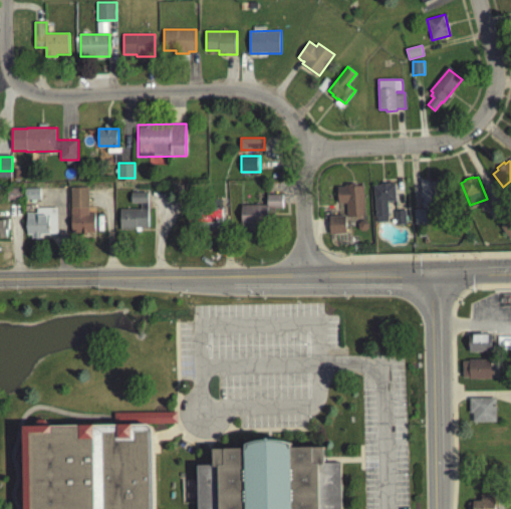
[(441,210),(441,182),(422,182),(423,210),(441,210)]
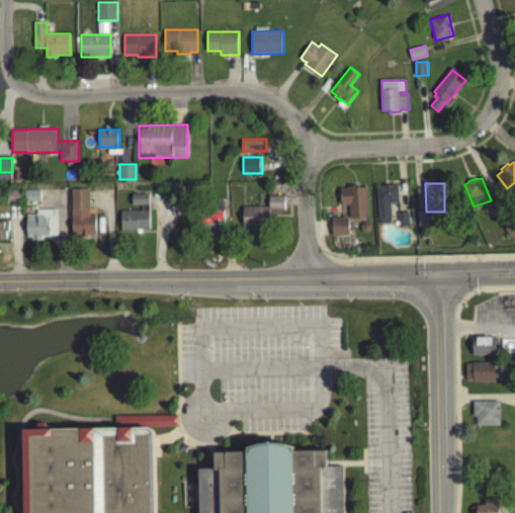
[(401,202),(400,185),(378,186),(380,218),(381,224),(392,223),(391,218),(393,218),(392,203),(401,202)]
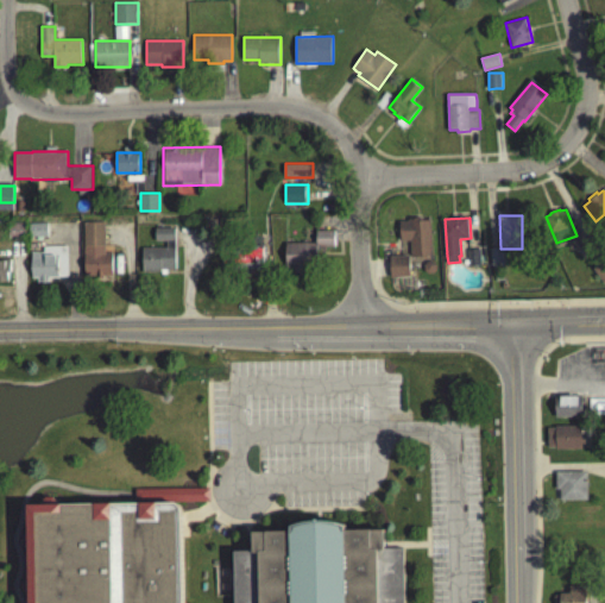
[(432,257),(432,220),(401,221),(401,243),(411,243),(411,257),(432,257)]
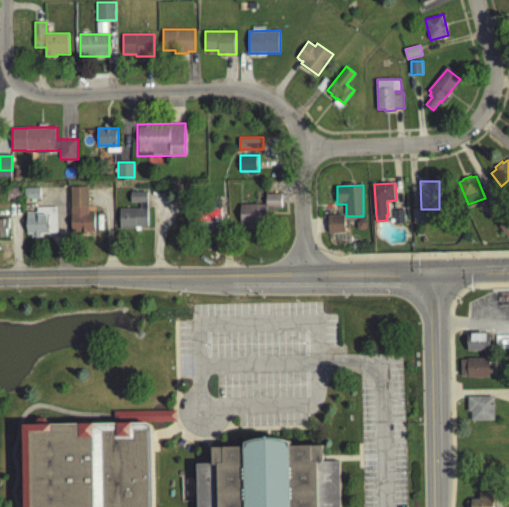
[(27,201),(27,188),(41,187),(41,193),(41,196),(41,200),(27,201)]
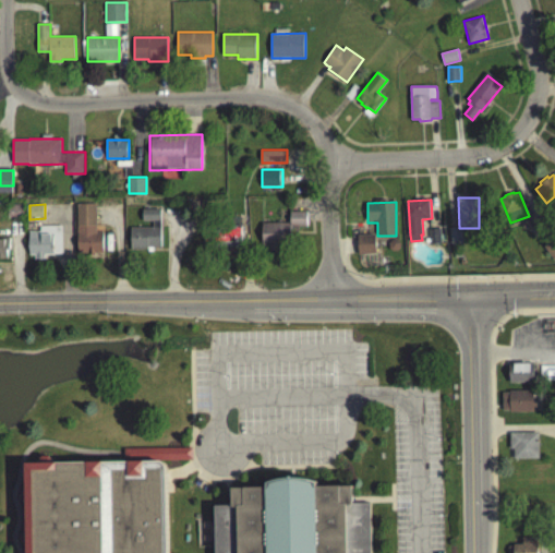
[(104,233),(96,233),(96,215),(96,204),(77,204),(77,252),(105,252),(104,233)]
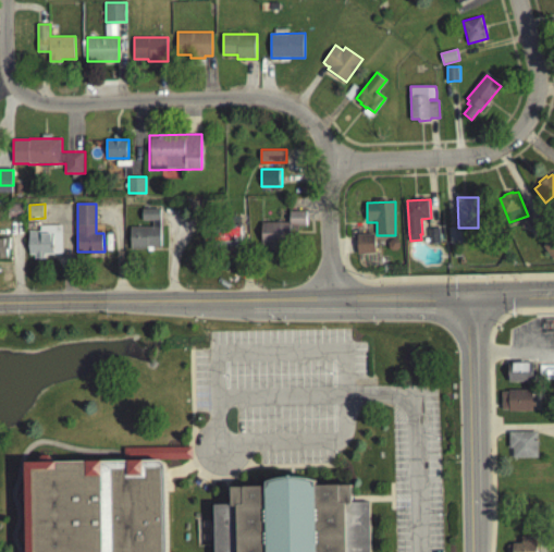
[(9,219),(9,205),(25,205),(25,219),(17,219),(9,219)]
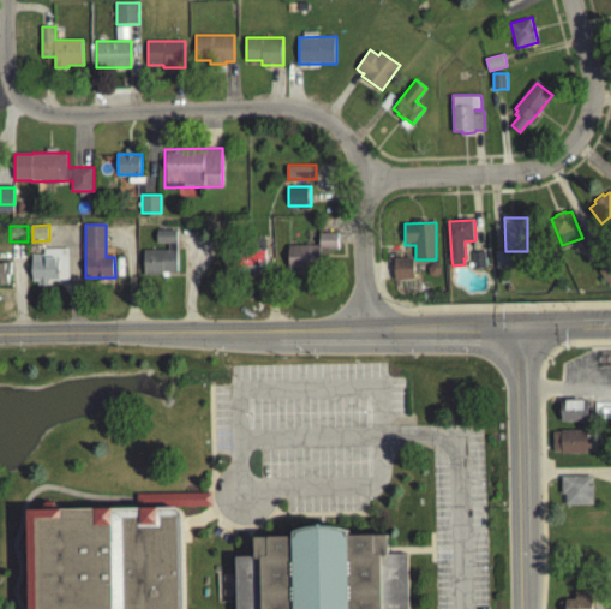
[(178,272),(178,238),(178,228),(159,228),(159,244),(169,243),(171,250),(145,250),(145,275),(162,275),(162,272),(178,272)]
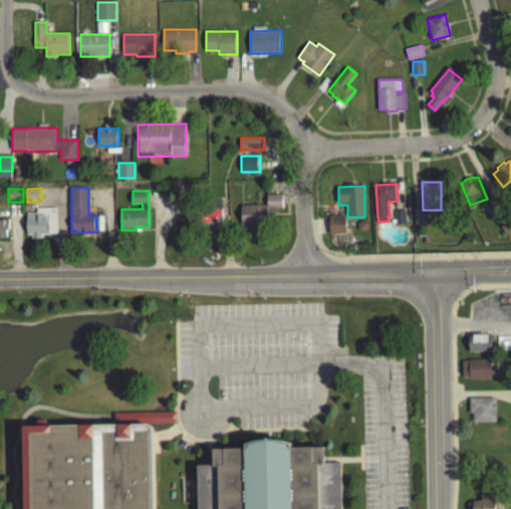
[(242,229),(273,229),(273,208),(284,208),(284,195),(268,195),(268,205),(242,205),(242,229)]
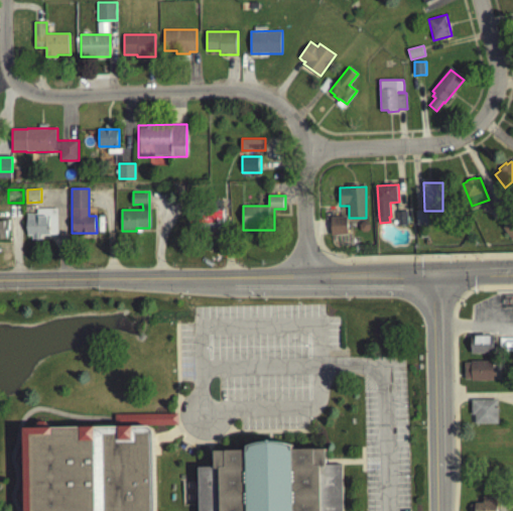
[(27,236),(32,236),(32,240),(42,240),(42,235),(58,235),(57,208),(37,208),(37,213),(27,213),(27,236)]
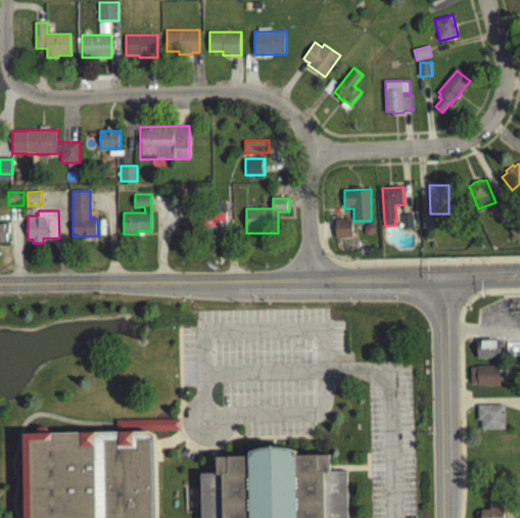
[(228,210),(193,210),(193,235),(228,235),(228,210)]
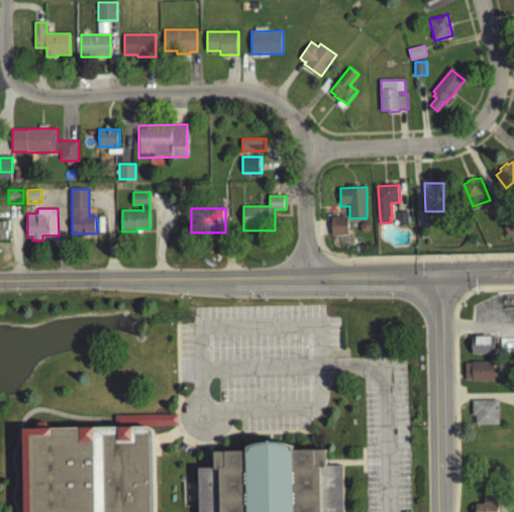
[(399,212),(404,212),(408,212),(409,226),(399,226),(399,212)]
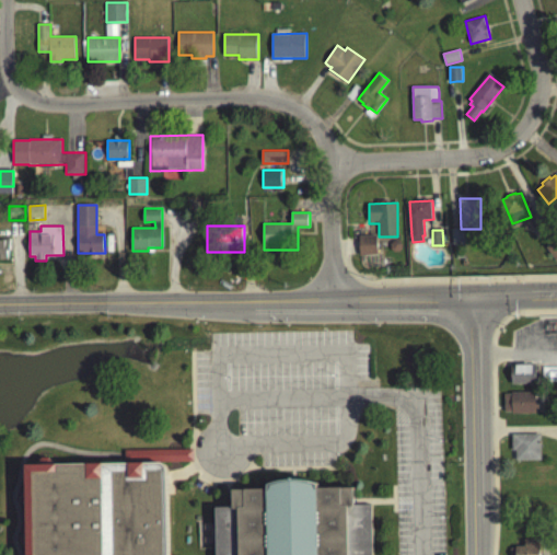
[(452,231),(456,230),(465,230),(466,245),(453,245),(452,231)]
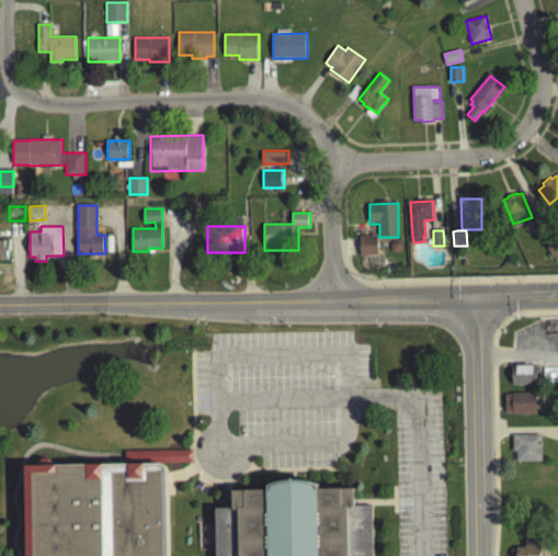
[(361,236),(378,235),(379,256),(362,257),(361,248),(361,236)]
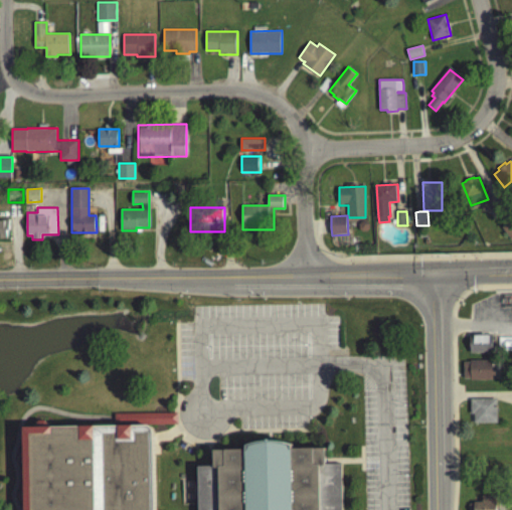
[(10,218),(0,218),(0,238),(8,238),(7,230),(10,230),(10,218)]
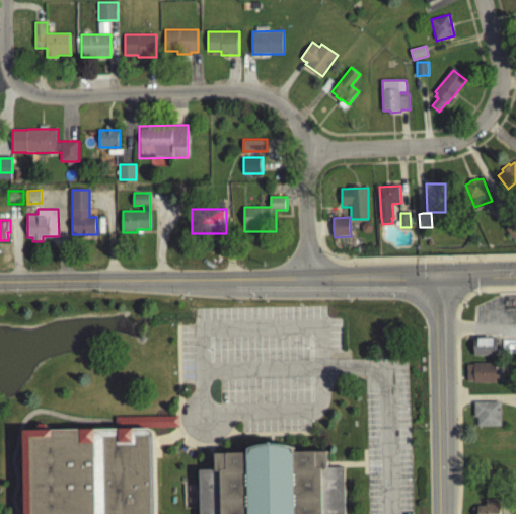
[(515,222),(513,224),(507,228),(515,241),(515,222)]
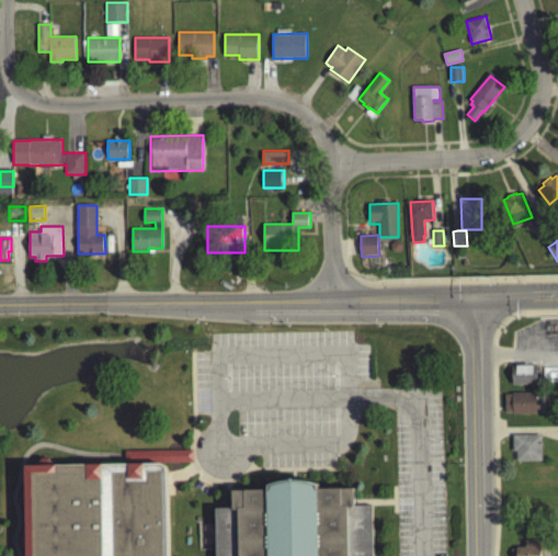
[(538,364),(526,364),(513,364),(513,385),(538,385),(538,367),(538,364)]
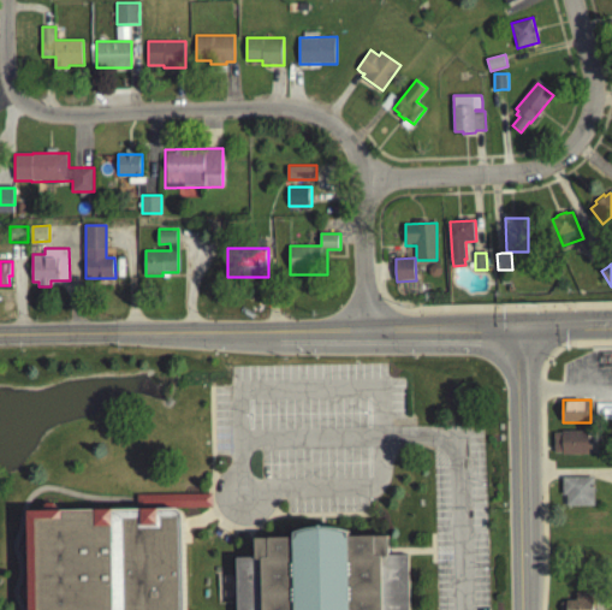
[(592,431),(563,431),(563,433),(556,433),(556,452),(563,452),(563,455),(592,454),(592,431)]
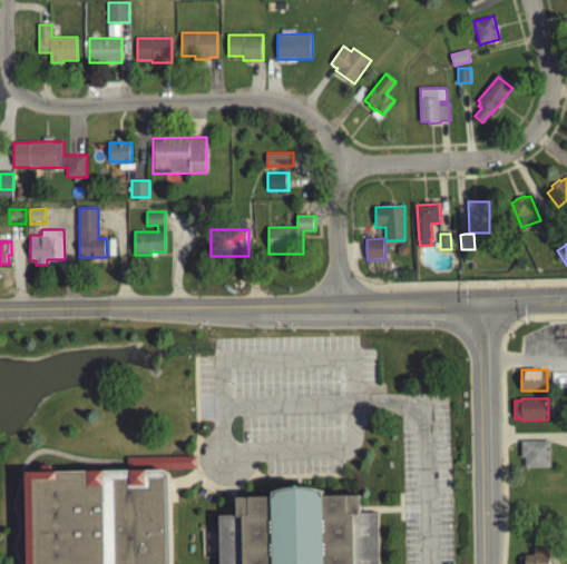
[(551,467),(551,441),(522,441),(522,457),(526,457),(526,467),(551,467)]
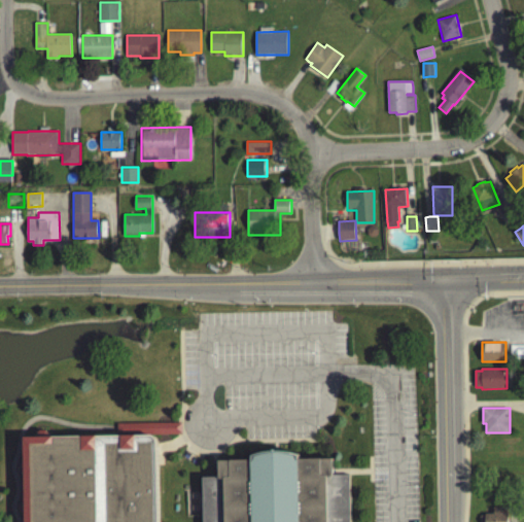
[(118,427),(118,435),(178,435),(183,435),(183,422),(178,422),(118,423),(118,427)]
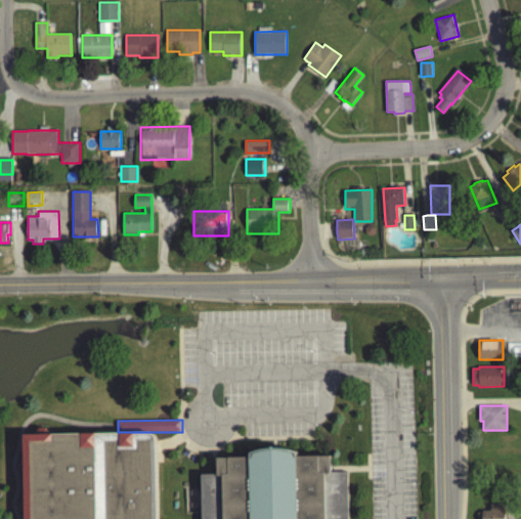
[(98,433),(148,432),(154,433),(156,435),(157,440),(157,448),(157,460),(157,463),(158,518),(27,518),(27,513),(25,513),(20,509),(20,503),(24,499),(27,499),(27,474),(24,474),(19,470),(19,464),(24,460),(26,460),(26,434),(32,434),(37,434),(37,431),(40,428),(47,428),(51,431),(51,434),(98,433)]
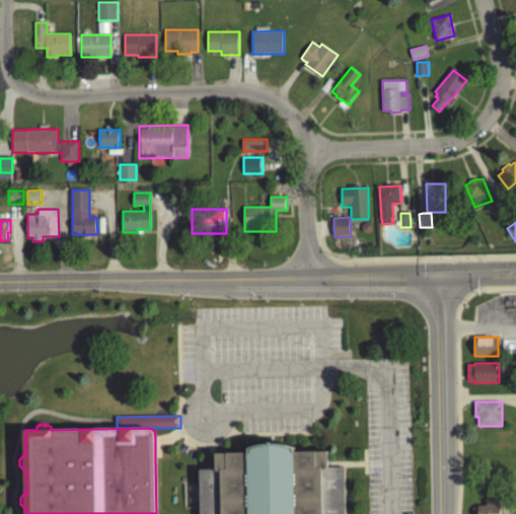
[(201,484),(201,469),(210,469),(211,469),(214,469),(215,469),(217,469),(217,463),(217,455),(217,453),(249,453),(250,448),(259,445),(268,444),(271,444),(274,444),(276,444),(284,444),(295,447),(295,453),(329,452),(328,461),(328,467),(328,468),(346,468),(347,513),(202,513),(202,508),(185,508),(185,485),(201,484)]
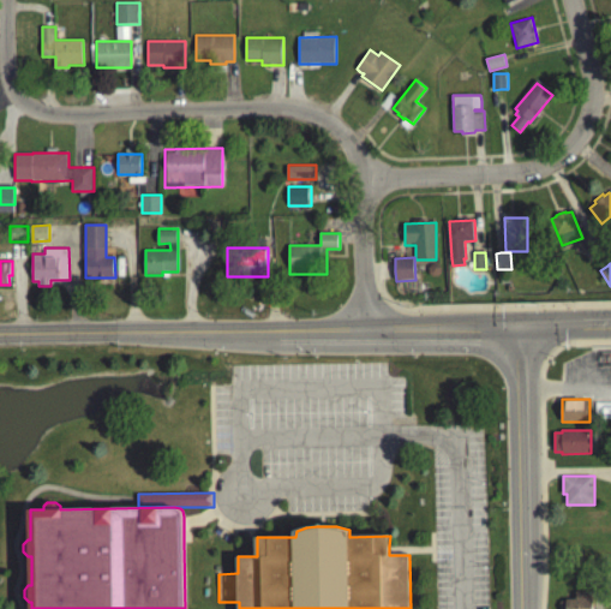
[(594,608),(594,604),(598,604),(598,580),(576,580),(576,598),(568,598),(568,601),(561,601),(561,608),(594,608)]
